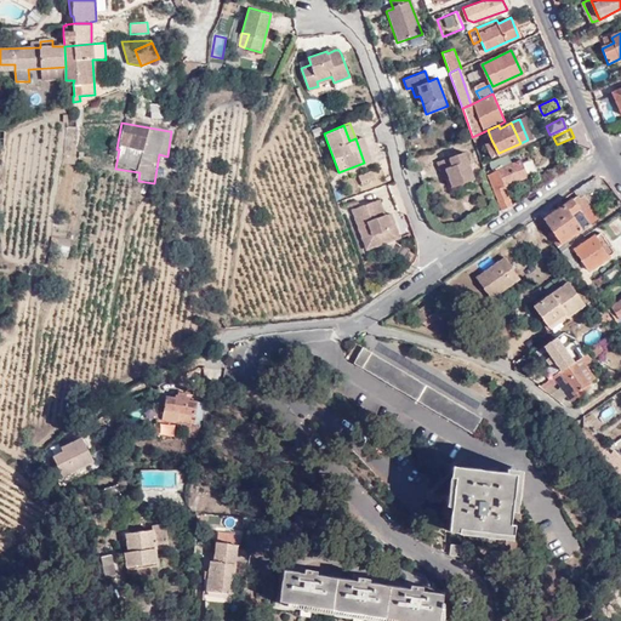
[(355,138),(364,163),(371,160),(363,136),(355,138)]
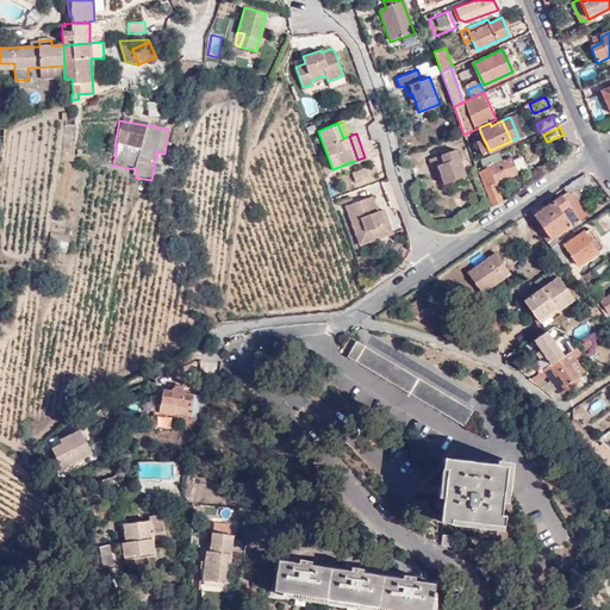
[(490,150),(483,137),(474,139),(481,154),(490,150)]
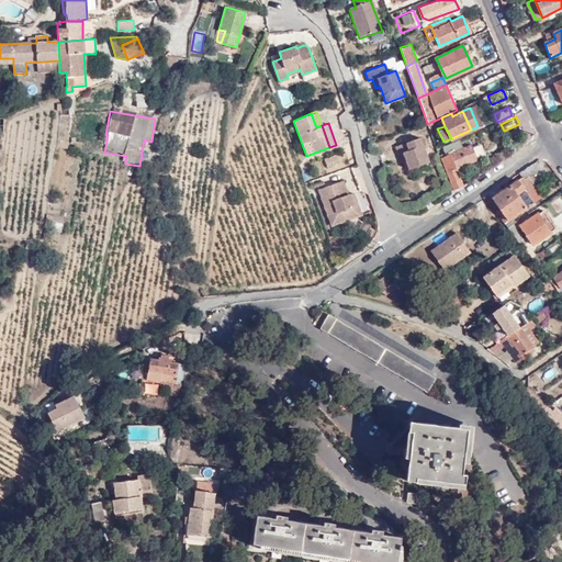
[(403,153),(405,160),(407,169),(428,161),(419,137),(395,145),(395,146),(397,155),(403,153)]
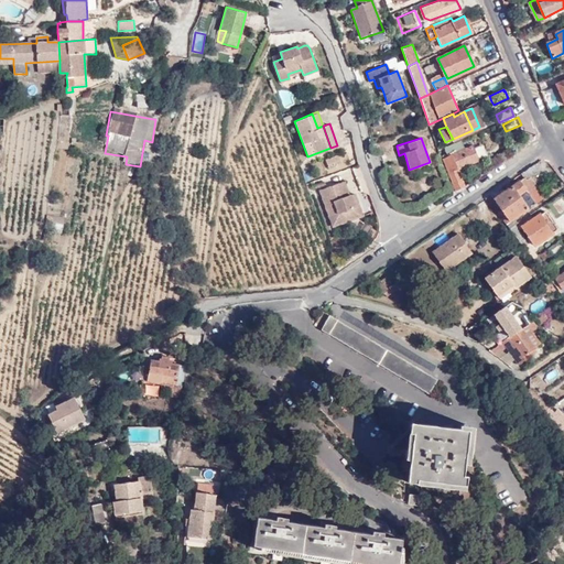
[(437,150),(440,156),(469,143),(466,138),(437,150)]
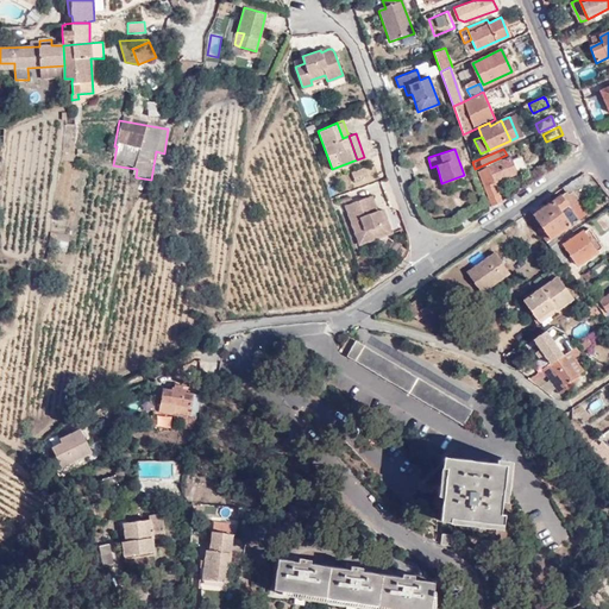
[(510,155),(477,170),(493,203),(501,199),(493,181),(516,170),(510,155)]
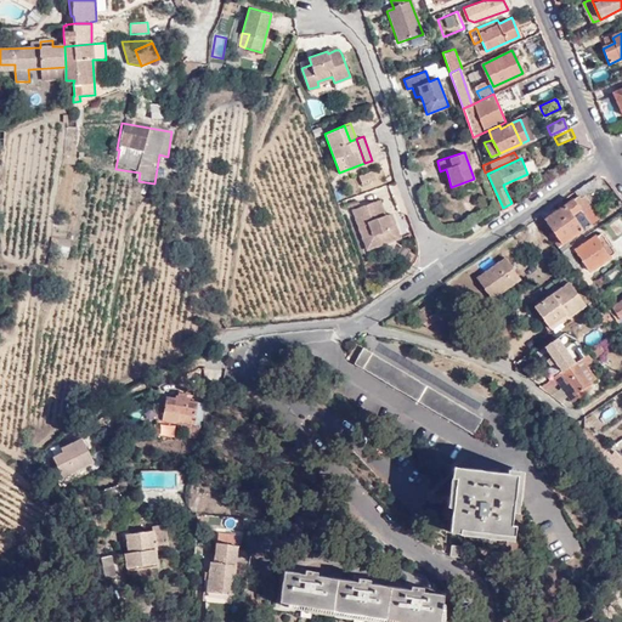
[(522,162),(529,175),(537,171),(531,158),(522,162)]
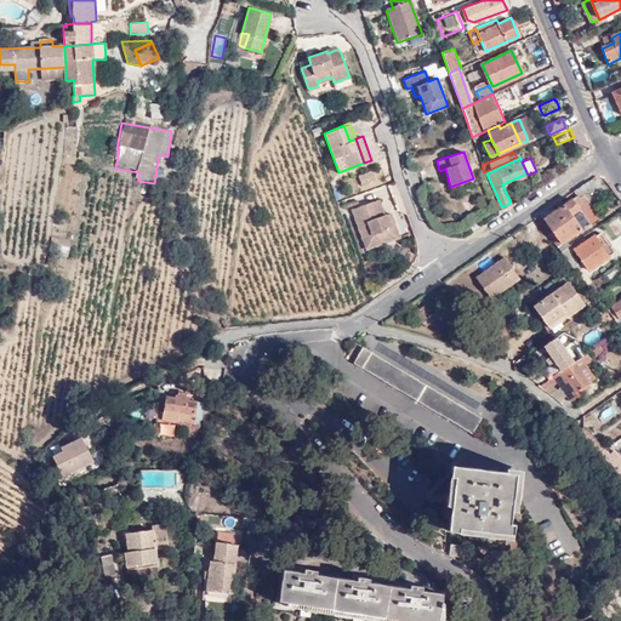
[(590,181),(575,192),(579,197),(546,220),(554,233),(550,235),(560,250),(570,244),(568,241),(599,220),(591,206),(593,205),(586,195),(594,189),(590,181)]
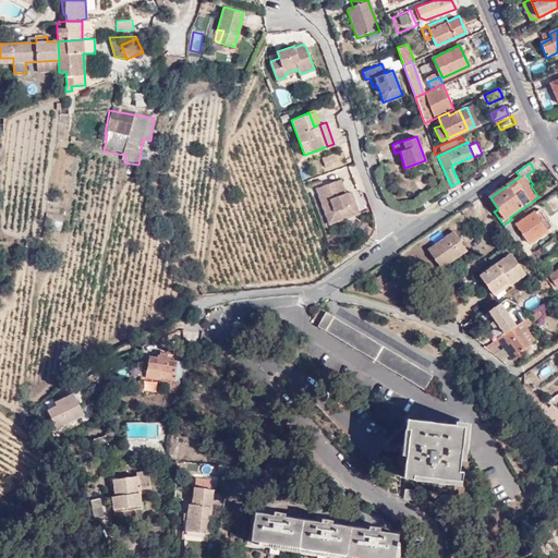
[(340,187),(343,186),(340,178),(316,186),(328,222),(359,211),(351,191),(346,192),(342,193),(340,187)]
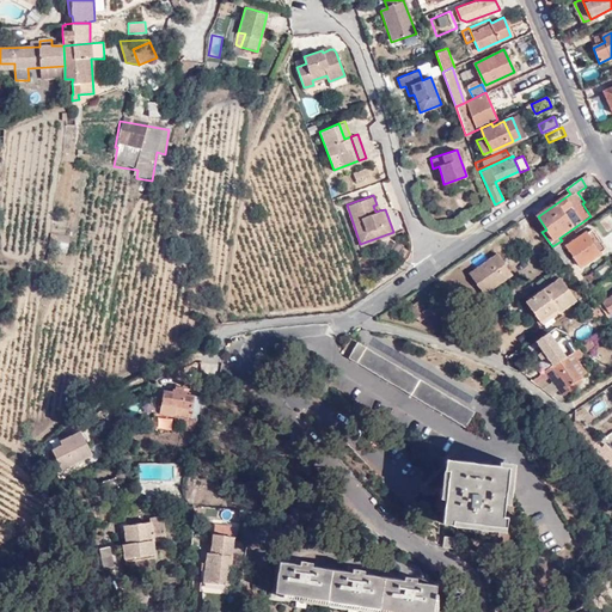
[(594,230),(588,234),(599,249),(604,244),(594,230)]
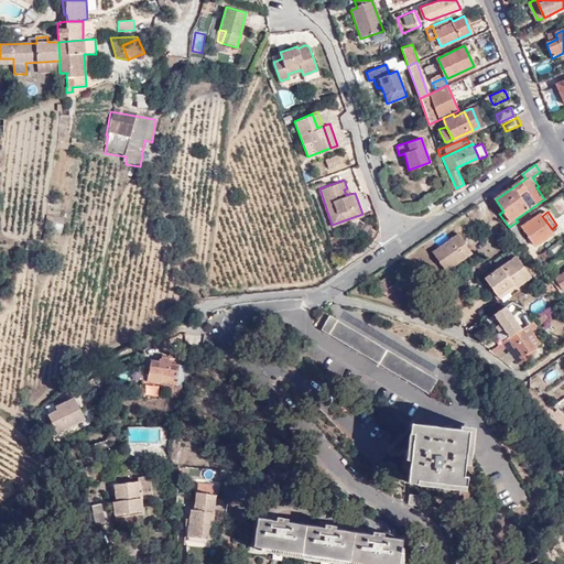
[(552,229),(542,216),(524,228),(537,245),(554,232),(552,229)]
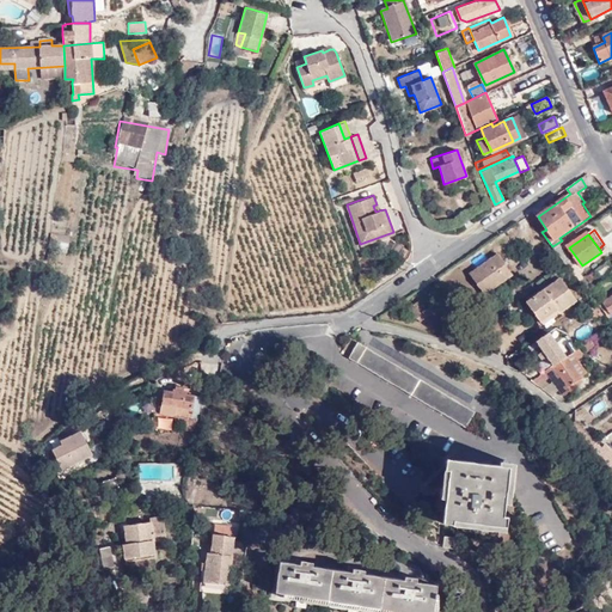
[(563,244),(555,250),(563,261),(579,282),(585,277),(576,267),(575,268),(570,262),(574,259),(563,244)]
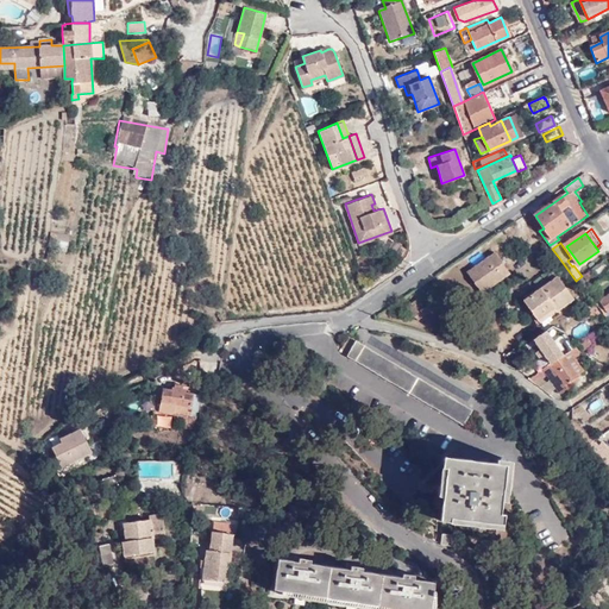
[(494,251),(466,271),(481,293),(509,274),(494,251)]
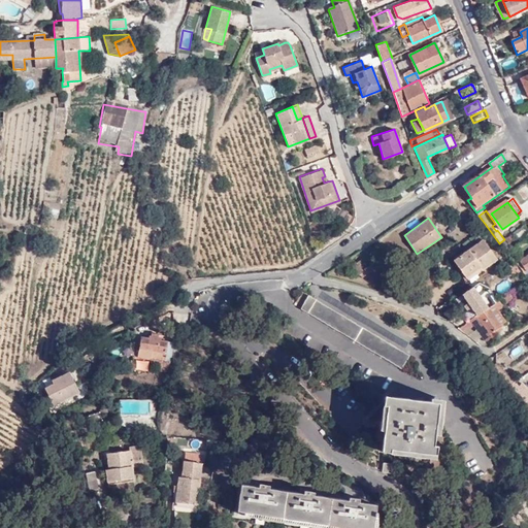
[(483,240),(455,261),(466,276),(481,267),(483,269),(497,259),(483,240)]
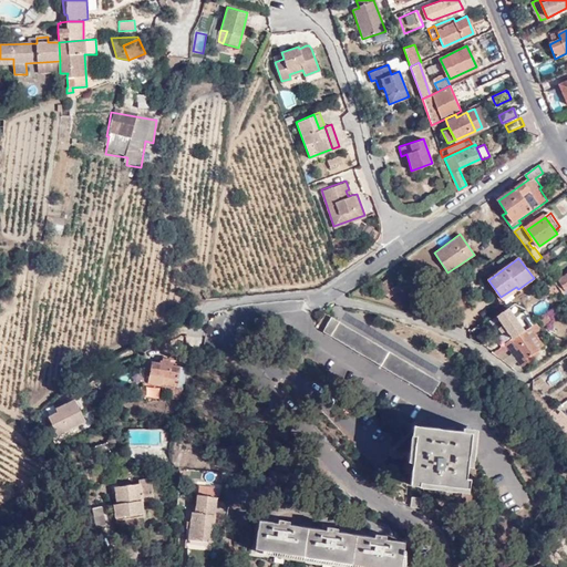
[(566,275),(557,282),(566,296),(566,275)]
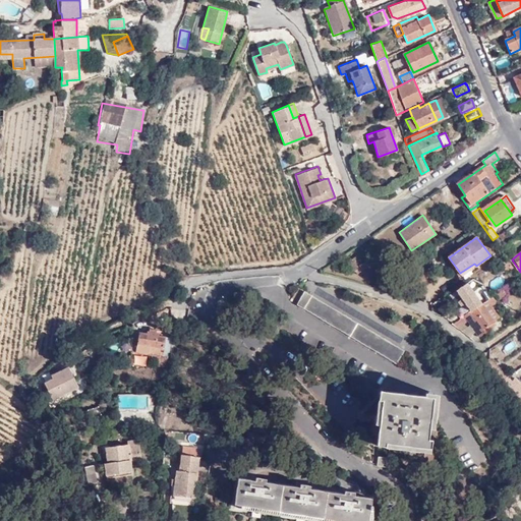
[(458,301),(461,306),(465,303),(471,311),(483,303),(469,282),(457,290),(462,298),(458,301)]
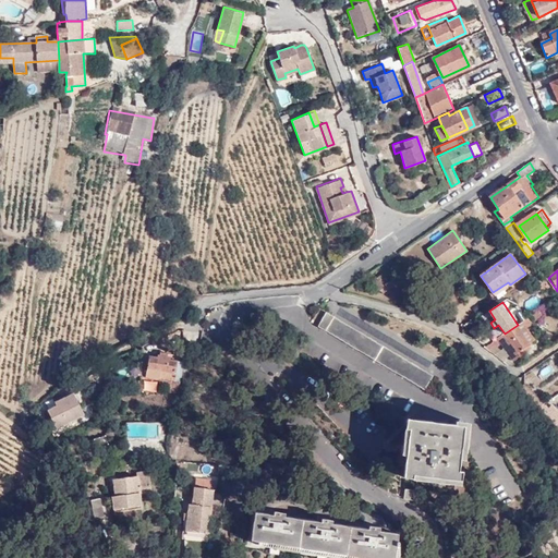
[(543,305),(531,315),(541,326),(553,316),(543,305)]
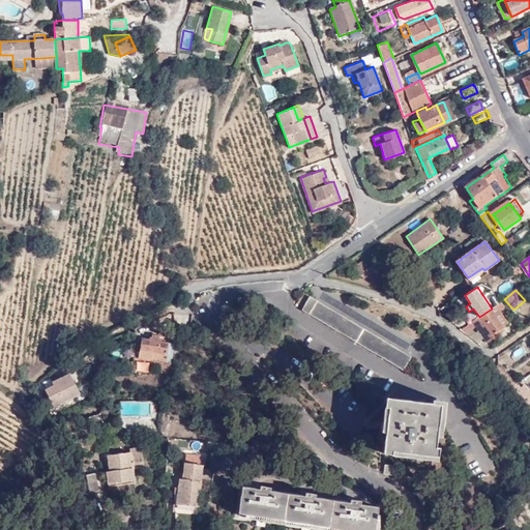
[(448,303),(442,308),(445,314),(452,310),(448,303)]
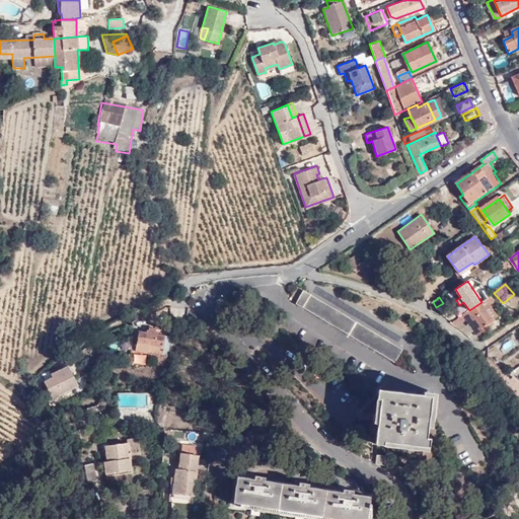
[(487,299),(482,302),(494,320),(499,316),(487,299)]
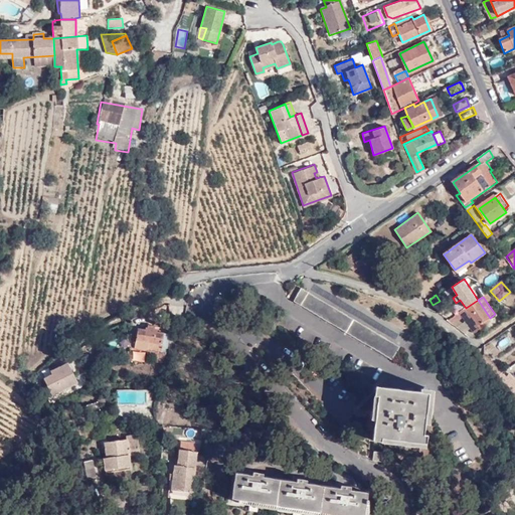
[(490,318),(478,300),(456,316),(449,321),(454,325),(461,320),(466,317),(476,333),(493,321),(490,318)]
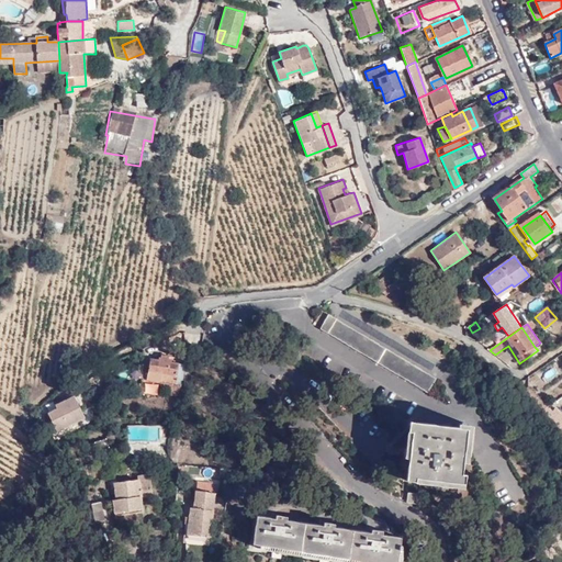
[(503,349),(495,355),(508,364),(513,360),(503,349)]
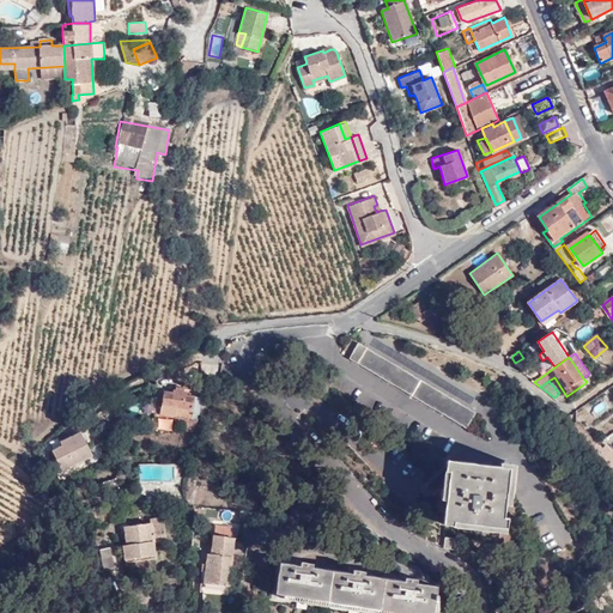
[(195,417),(199,418),(201,398),(186,395),(186,392),(183,392),(175,390),(173,389),(173,393),(163,392),(159,414),(174,418),(173,423),(182,425),(181,432),(193,435),(195,417)]
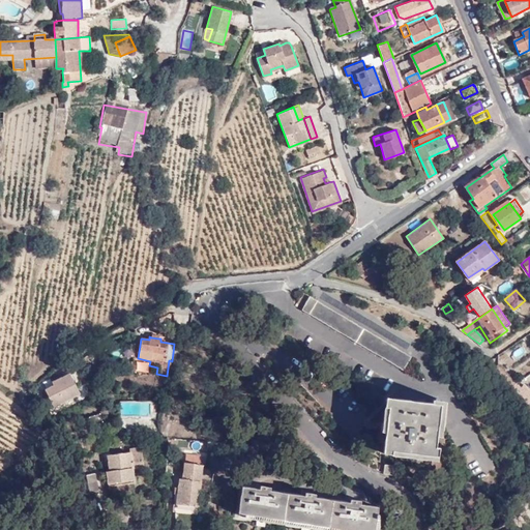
[(501,381),(509,374),(500,364),(493,371),(501,381)]
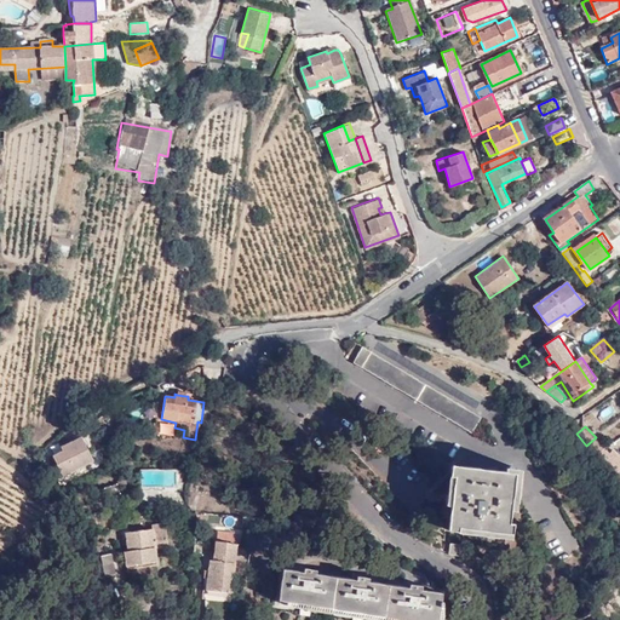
[(72,443),(63,448),(64,452),(56,457),(65,477),(96,461),(84,437),(72,443)]
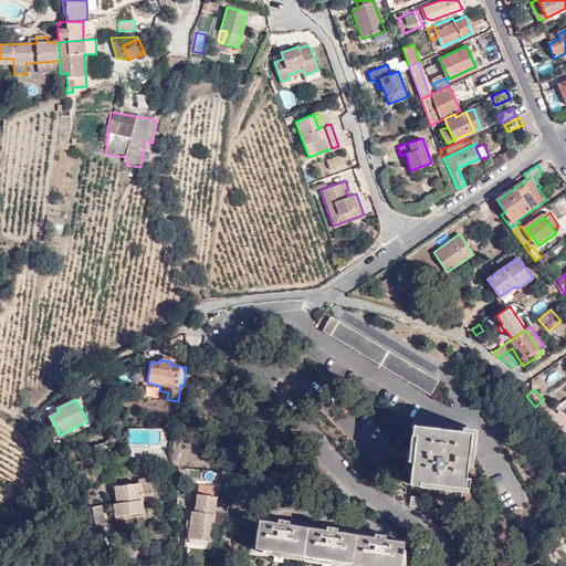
[(534,408),(543,418),(545,416),(554,410),(544,399),(535,407),(534,408)]
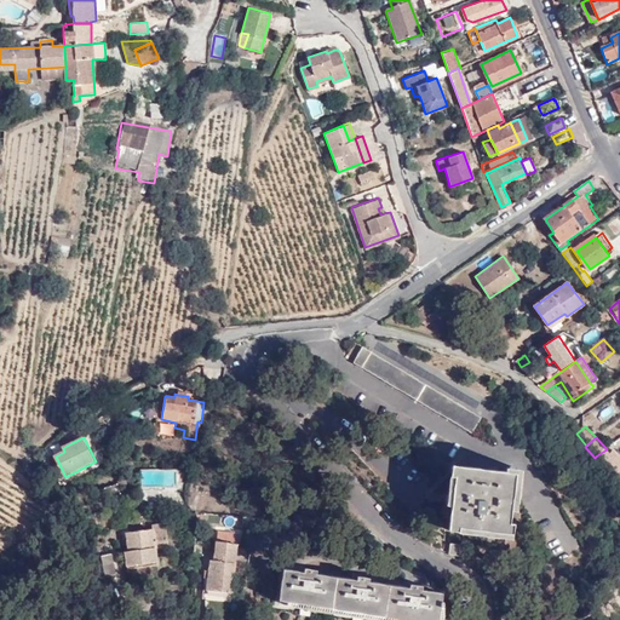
[(597,455),(619,480),(619,461),(612,454),(607,449),(597,455)]
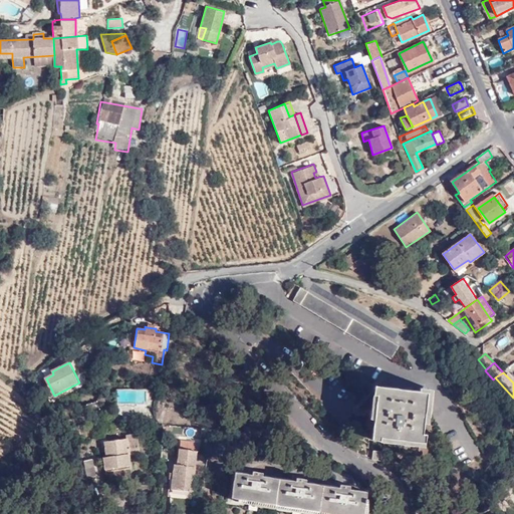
[(430,392),(379,386),(374,420),(373,436),(368,436),(367,440),(377,441),(377,438),(428,444),(429,435),(425,435),(430,392)]
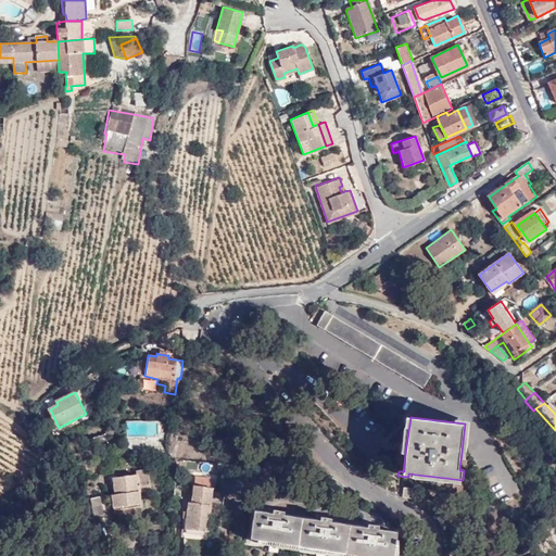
[(137,475),(108,478),(110,489),(116,489),(117,494),(113,494),(115,507),(141,503),(140,490),(151,489),(148,469),(136,470),(137,475)]
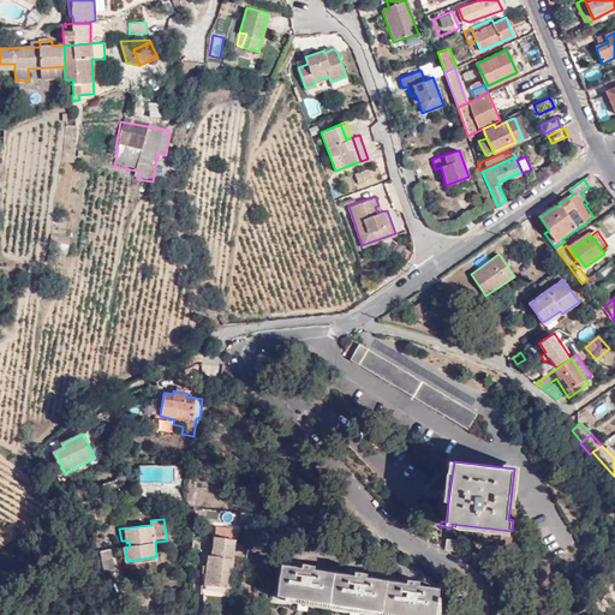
[(207,566),(203,593),(227,597),(231,568),(243,569),(245,550),(233,549),(237,530),(215,527),(212,555),(208,555),(207,566)]
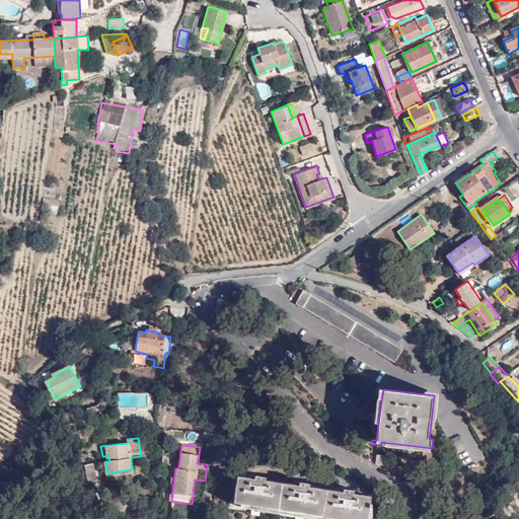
[(388,456),(379,455),(377,464),(386,465),(388,456)]
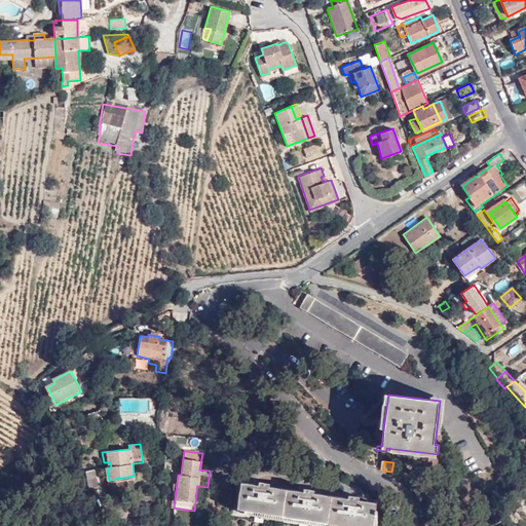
[(96,472),(87,473),(89,488),(99,487),(96,472)]
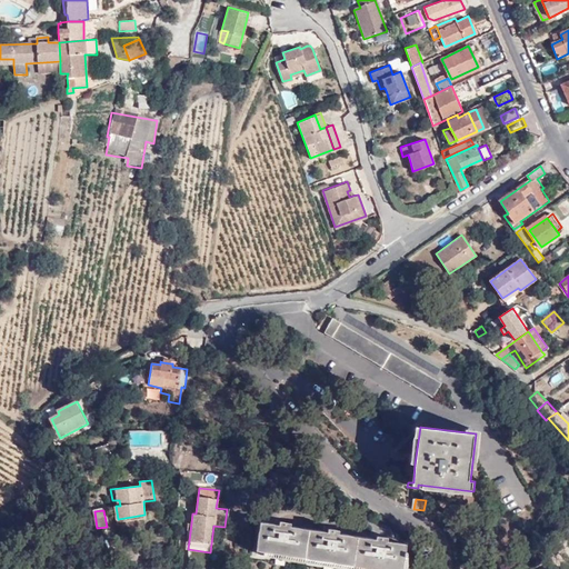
[(402,568),(406,545),(261,522),(256,550),(282,555),(331,562),(375,568),(402,568)]
